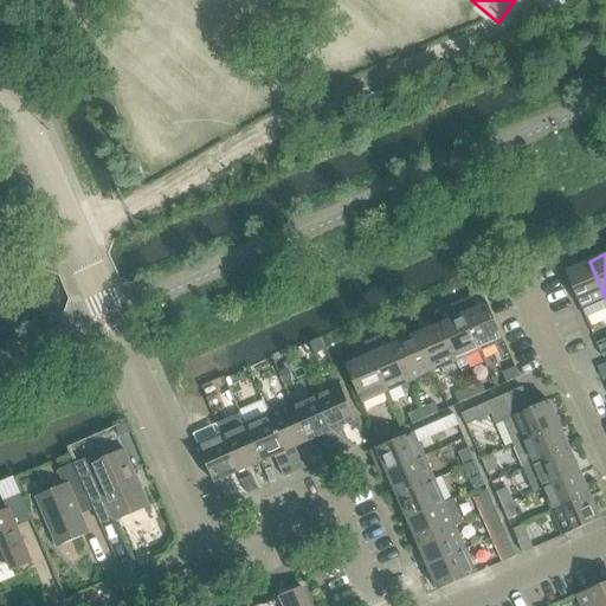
[(585,316),(605,305),(605,298),(590,262),(566,271),(585,316)]
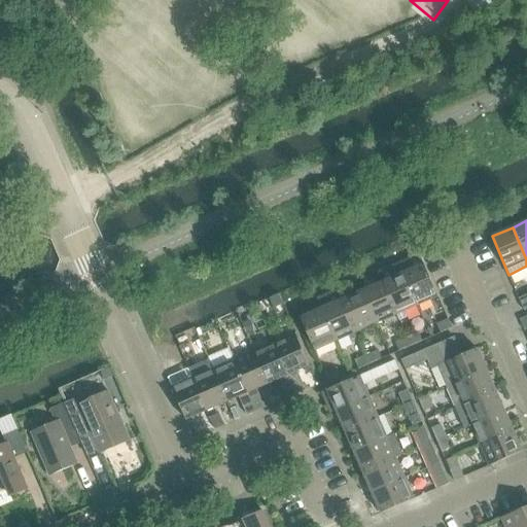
[(420,254),(398,264),(414,299),(417,306),(432,299),(438,296),(424,264),(420,254)]
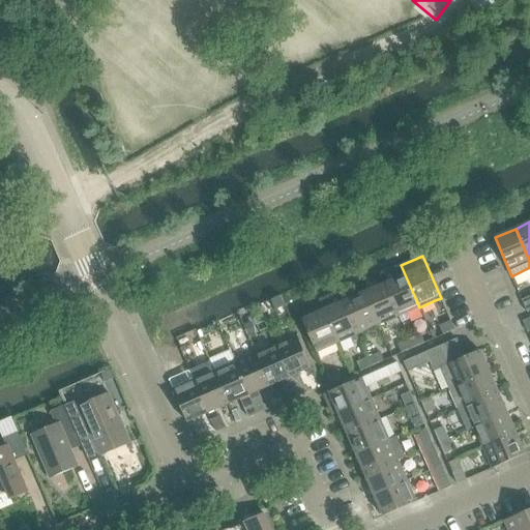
[(401,265),(380,274),(380,275),(384,284),(385,284),(400,316),(402,322),(409,319),(407,313),(419,307),(416,300),(401,265)]
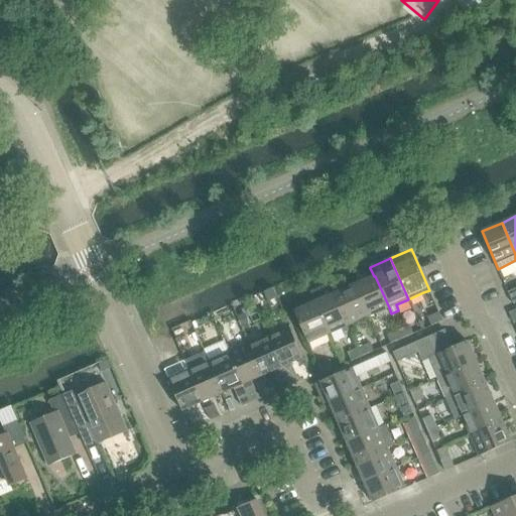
[(374,276),(355,284),(369,316),(389,307),(375,276),(374,276)]
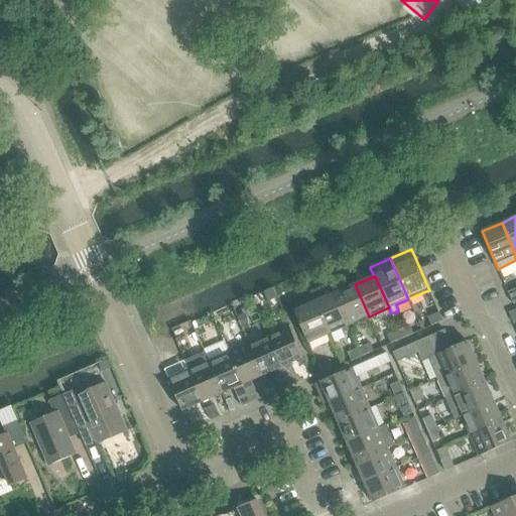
[(332,284),(310,293),(314,302),(329,334),(343,328),(346,333),(351,331),(349,326),(335,293),(336,293),(332,284)]
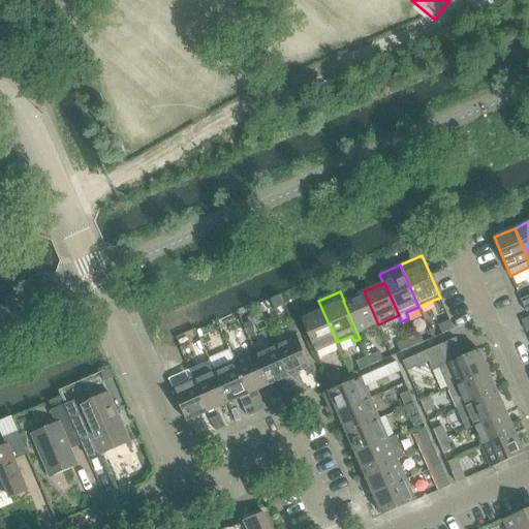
[(344,301),(343,301),(358,334),(361,333),(378,324),(364,291),(344,301)]
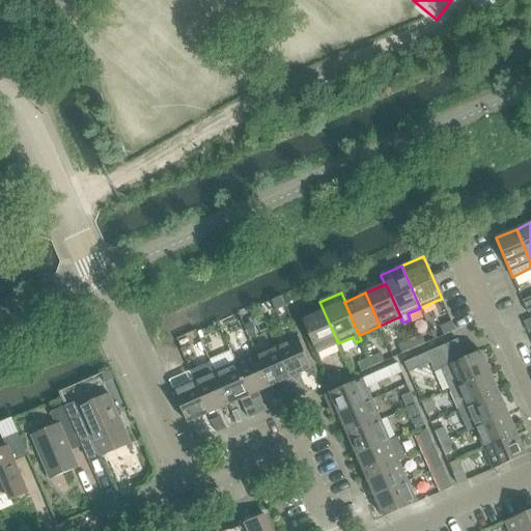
[(280,298),(272,301),(276,311),(285,307),(285,306),(282,300),(281,298),(280,298)]
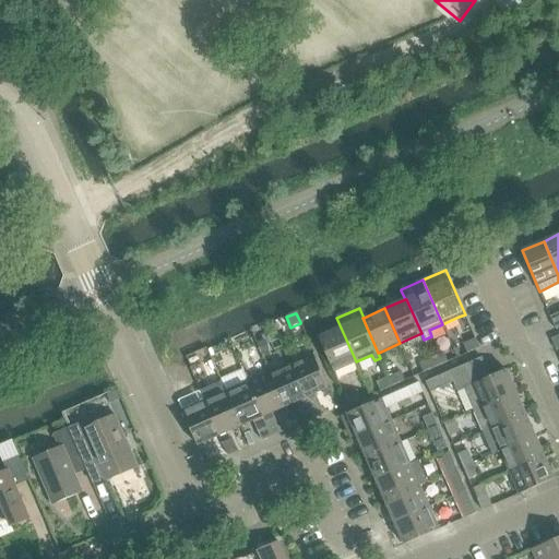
[(341,328),(319,337),(334,371),(356,361),(341,328)]
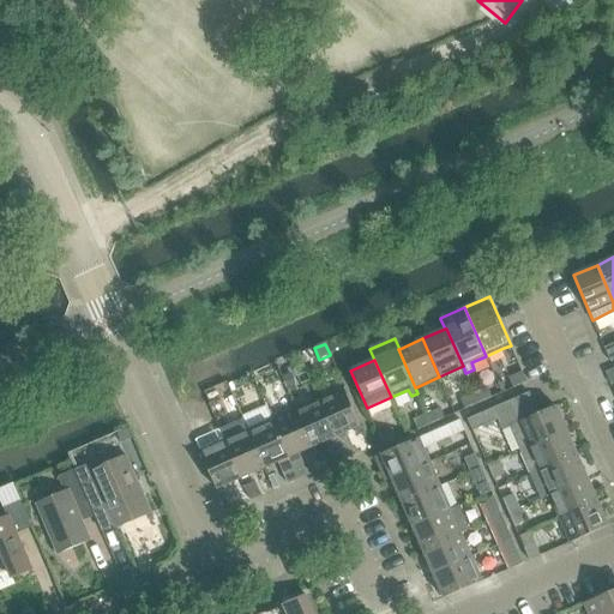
[(292,373),(282,378),(287,387),(296,384),(292,373)]
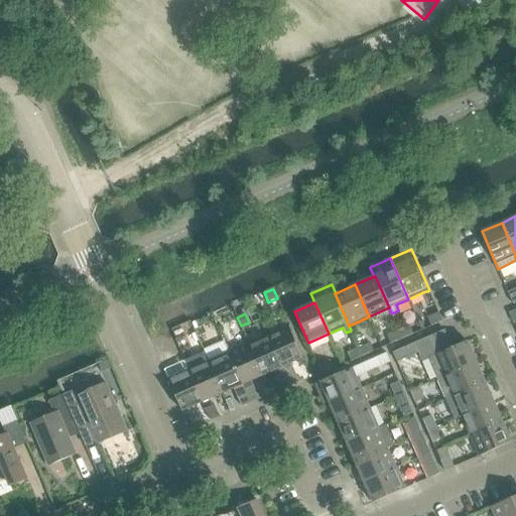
[(431,328),(442,323),(439,313),(427,318),(431,328)]
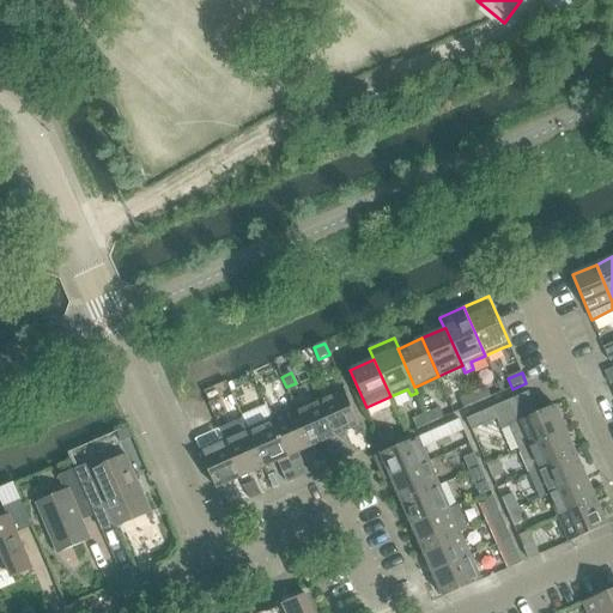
[(489,384),(473,392),(478,404),(495,396),(489,384)]
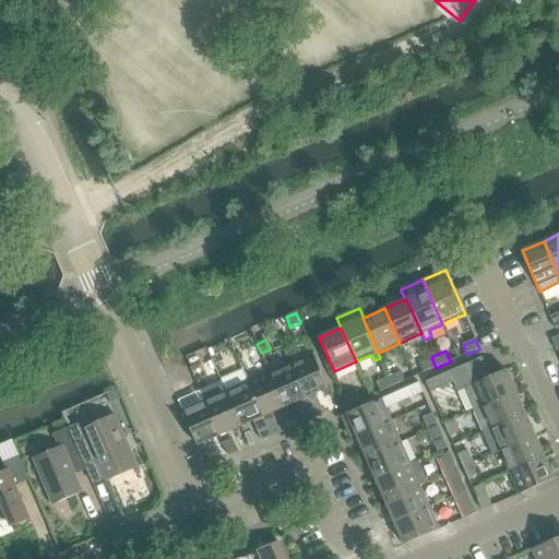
[(313,354),(290,364),(314,418),(324,415),(323,414),(325,413),(317,393),(329,388),(313,354)]
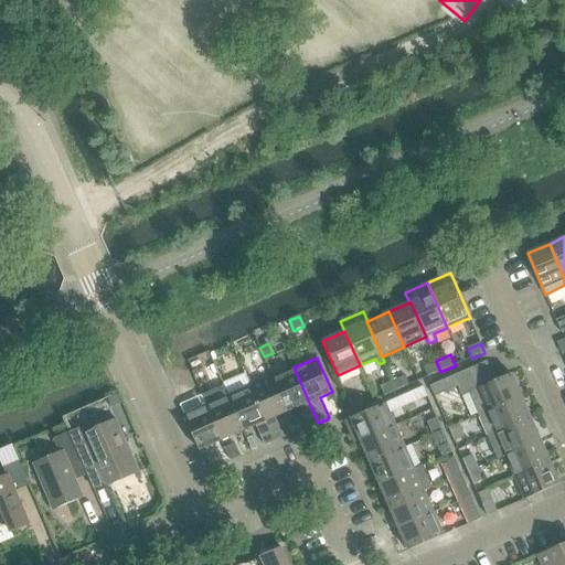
[(430,376),(440,372),(436,361),(426,365),(430,376)]
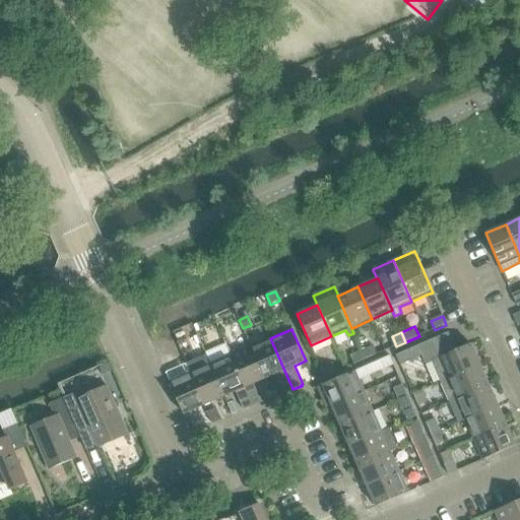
[(432,363),(440,382),(479,365),(470,343),(456,350),(448,332),(396,355),(400,365),(421,355),(426,365),(432,363)]
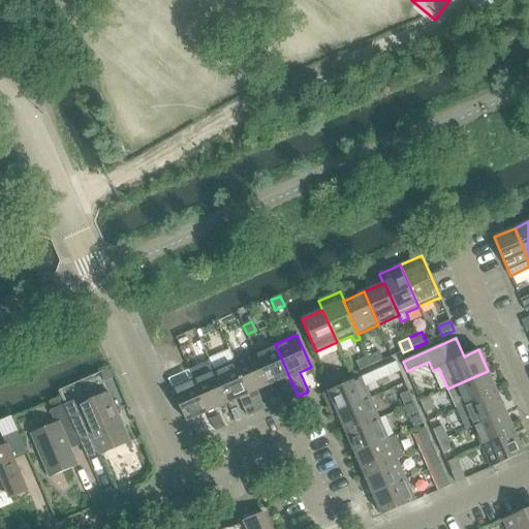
[(275,344),(255,352),(269,385),(281,380),(290,400),(298,396),(275,344)]
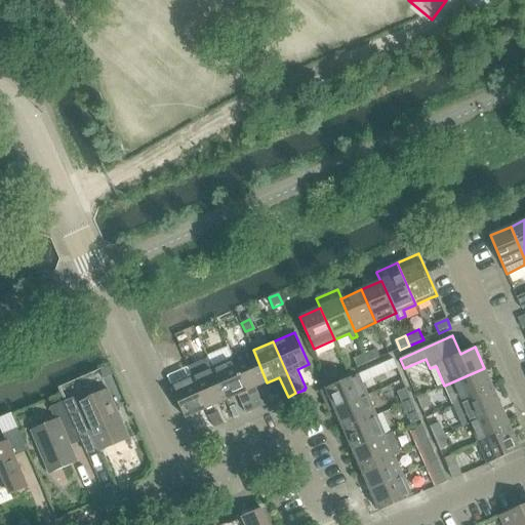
[(161,344),(153,347),(158,358),(167,354),(162,342),(161,344)]
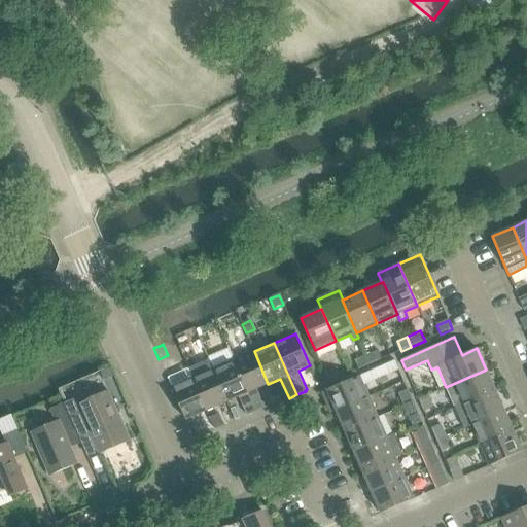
[(381,350),(366,356),(371,365),(385,358),(381,350)]
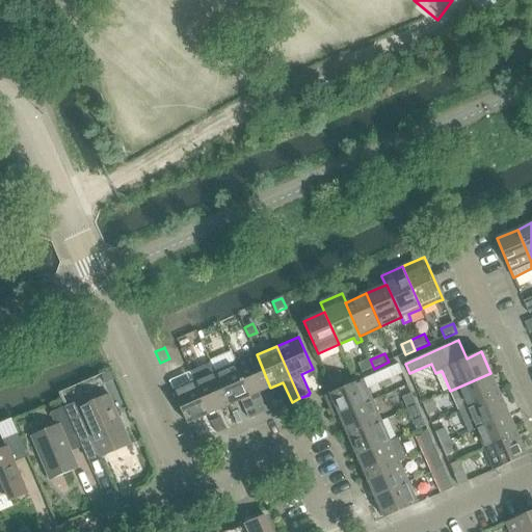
[(257,354),(236,364),(259,417),(267,413),(259,393),(270,388),(257,354)]
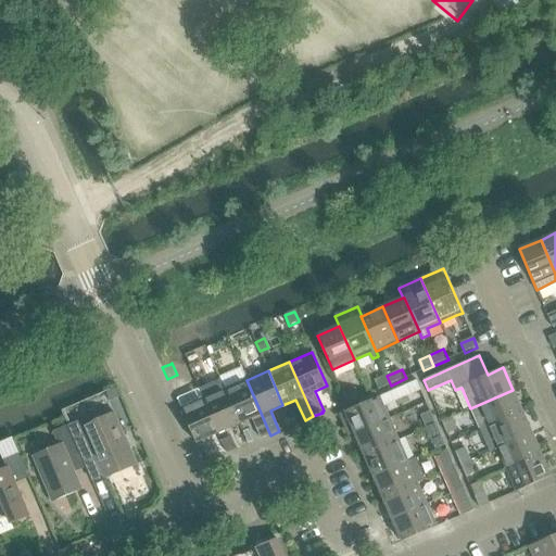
[(381,390),(391,386),(387,376),(377,380),(381,390)]
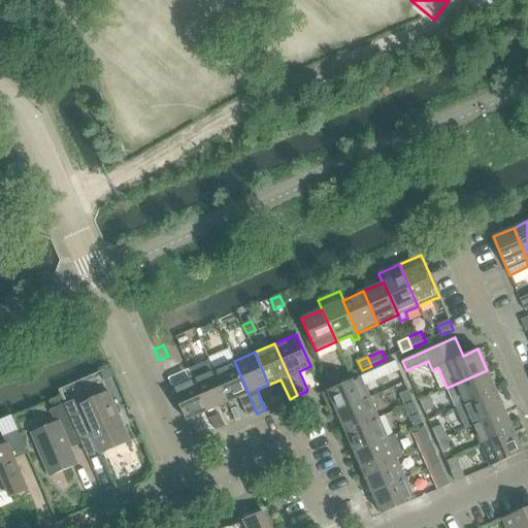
[(228,402),(213,370),(209,361),(189,370),(207,411),(228,402)]
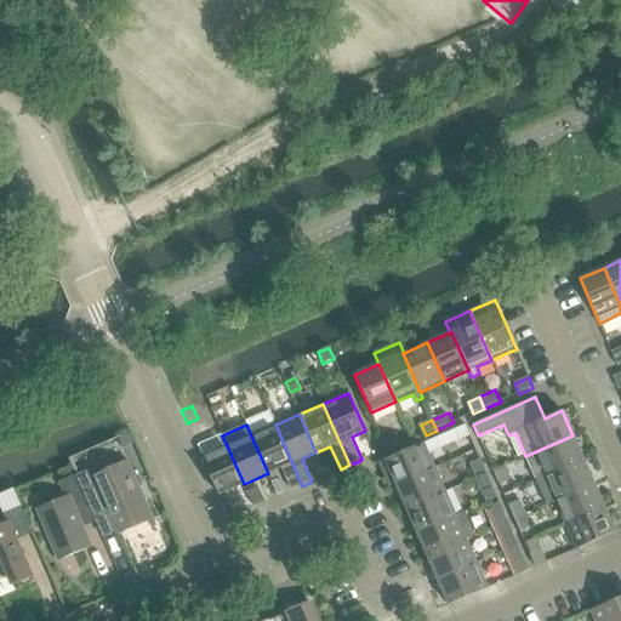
[(275,425),(251,436),(268,473),(281,467),(291,490),(302,486),(275,425)]
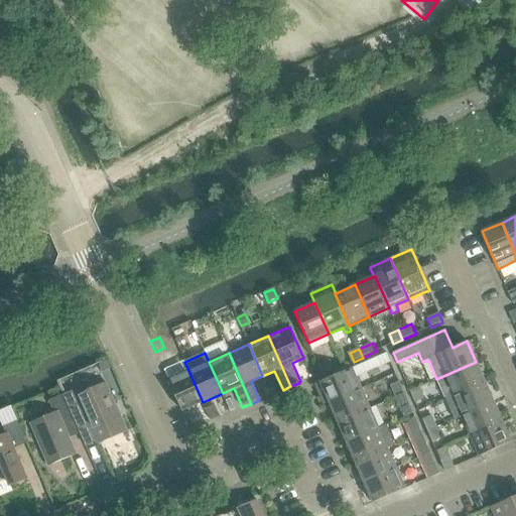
[(391,362),(387,353),(354,368),(358,377),(391,362)]
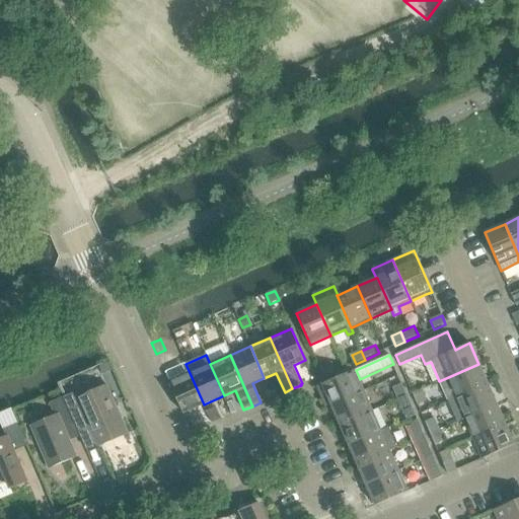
[(108,363),(99,367),(102,375),(112,371),(108,363)]
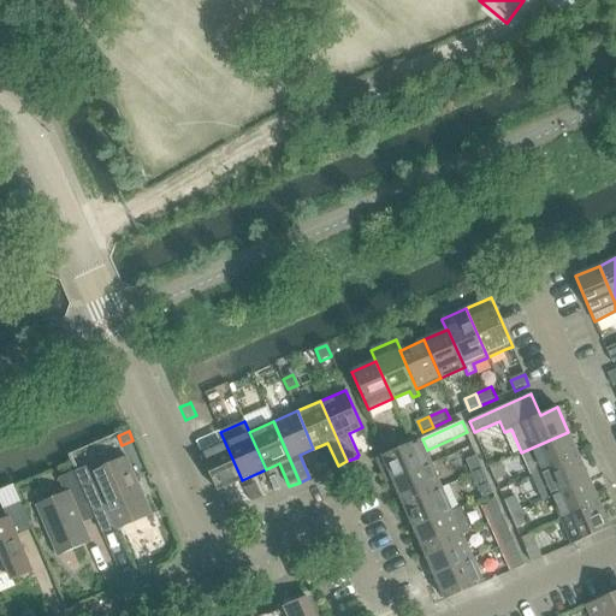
[(218,491),(242,480),(220,432),(196,443),(218,491)]
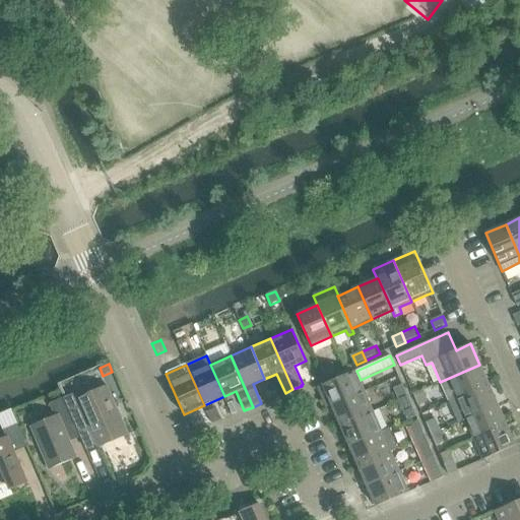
[(324,379),(335,374),(332,365),(320,370),(324,379)]
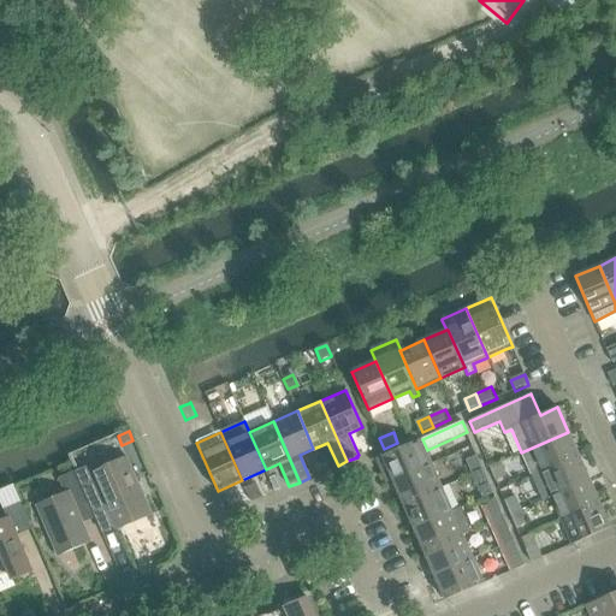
[(579,456),(568,432),(521,452),(532,477),(579,456)]
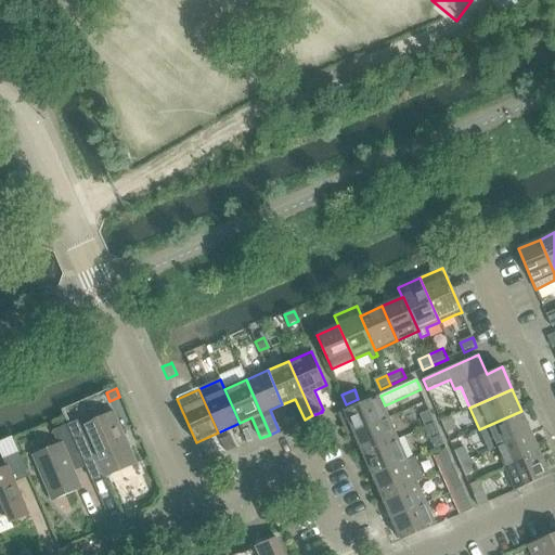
[(345,411),(355,433),(388,417),(378,396),(345,411)]
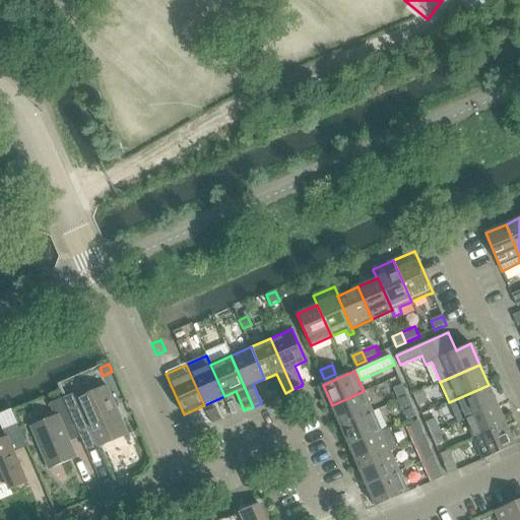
[(113,373),(104,378),(107,386),(108,386),(117,382),(113,373)]
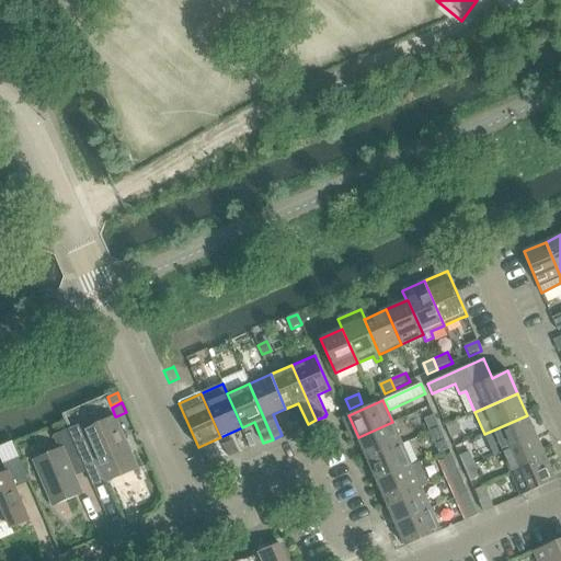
[(426,419),(432,431),(443,426),(437,414),(426,419)]
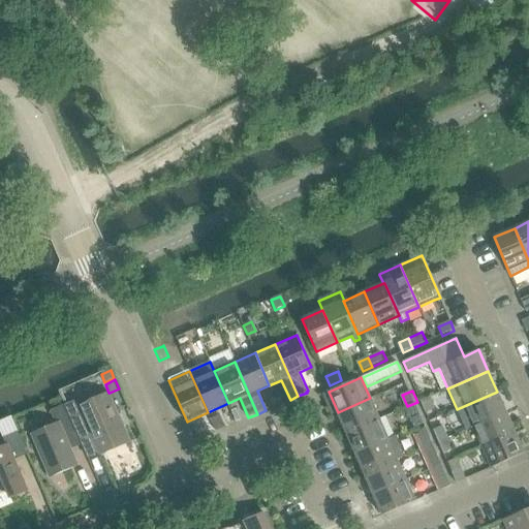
[(466,430),(473,426),(506,411),(497,392),(457,409),(466,430)]
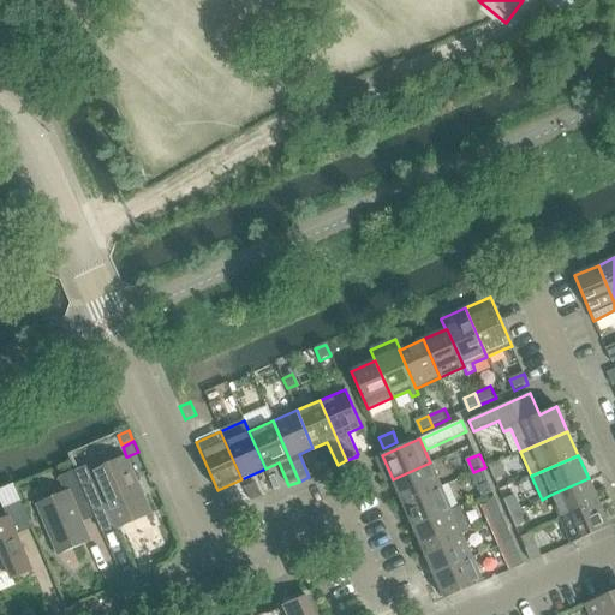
[(76,471),(89,503),(91,501),(102,497),(117,529),(151,513),(127,457),(126,457),(91,472),(91,473),(79,478),(76,471)]
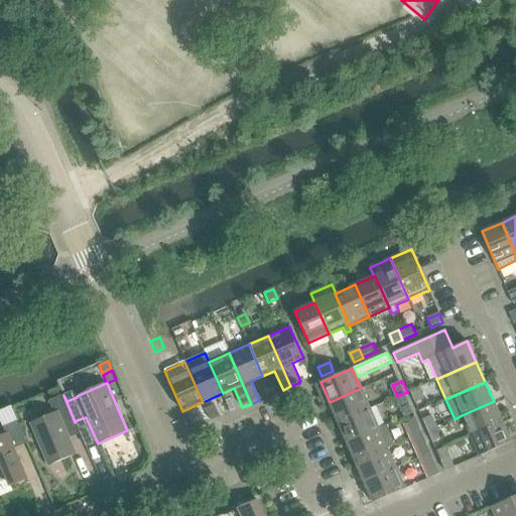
[(426,397),(421,386),(413,389),(418,400),(426,397)]
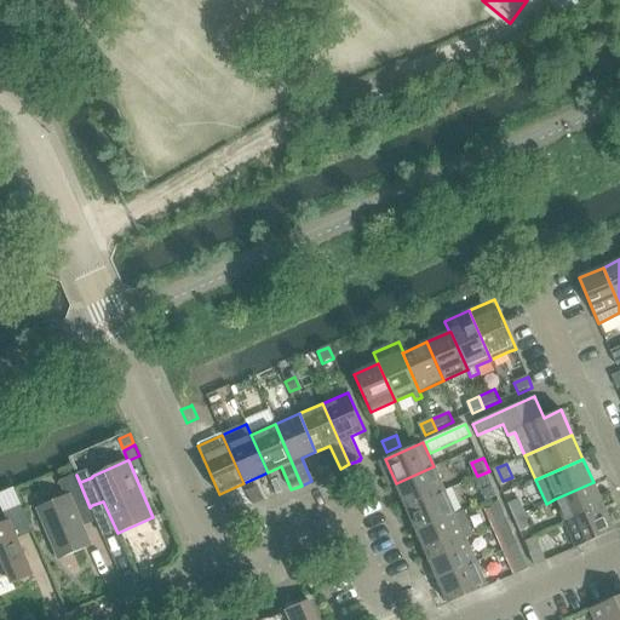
[(396,483),(406,507),(445,491),(434,466),(396,483)]
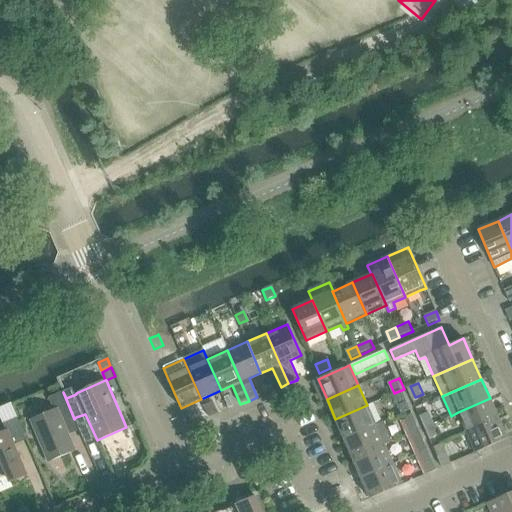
[(409,400),(404,389),(394,393),(399,404),(409,400)]
